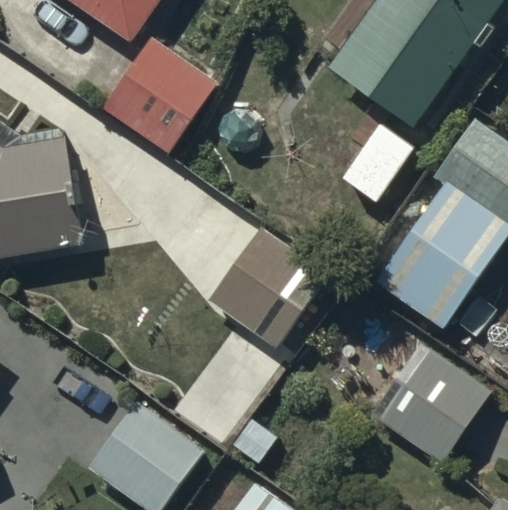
[(156,0),(72,0),(128,40),(156,0)]
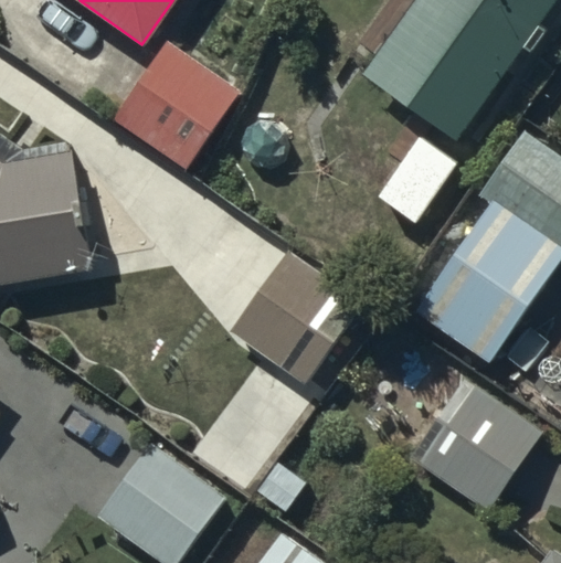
[(553,0),(412,0),(361,73),(457,139),(553,0)]
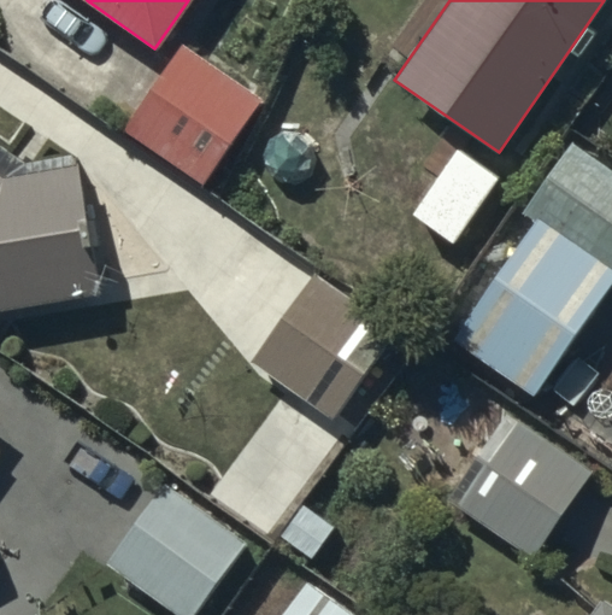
[(259,99),(182,46),(124,130),(202,183),(259,99)]
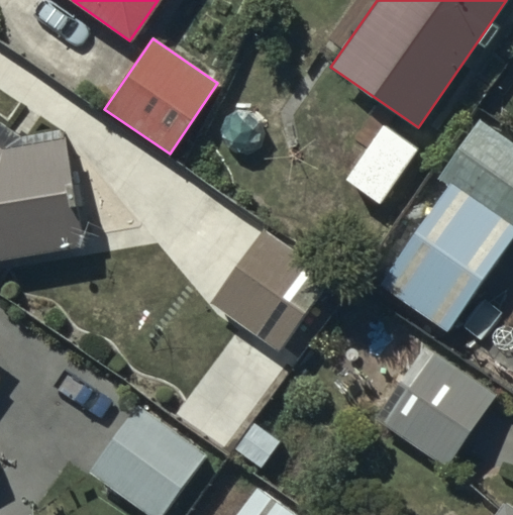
[(260,136),(260,129),(257,123),(251,118),(246,115),(239,114),(232,115),(227,119),(222,124),(220,130),(220,136),(222,142),(225,147),(230,151),(236,153),(242,153),(248,151),(253,147),(258,142),(260,136)]
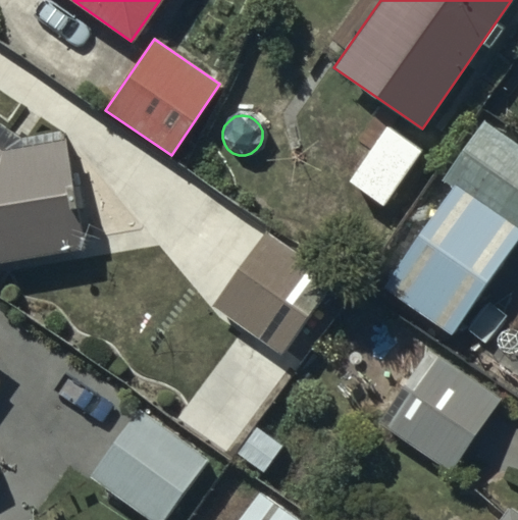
[(517,146),(485,123),(446,182),(517,231),(517,146)]
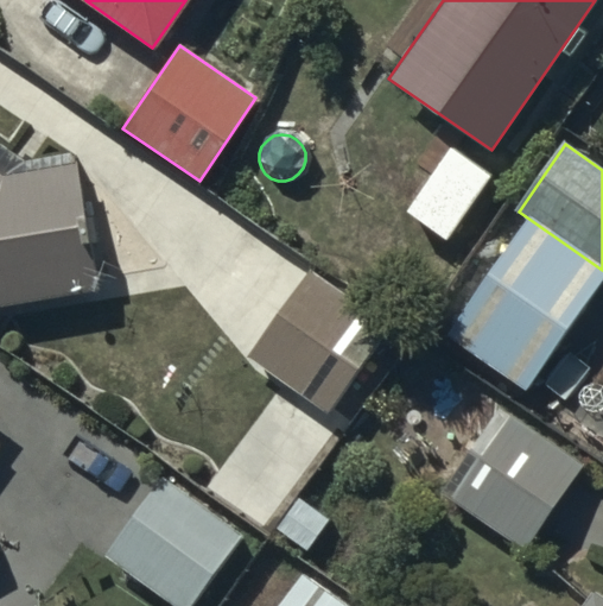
[(490,177),(452,151),(408,213),(446,239),(490,177)]
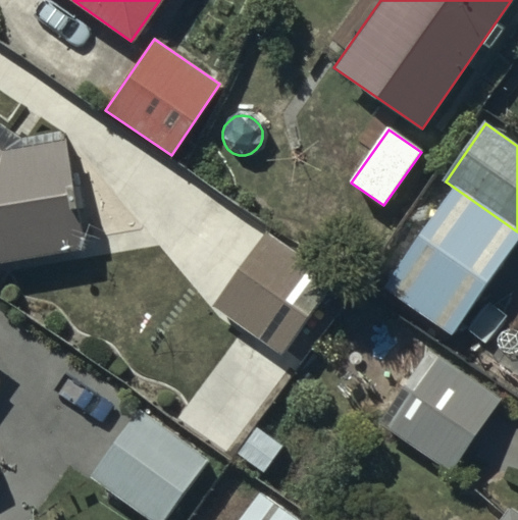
[(5,152),(0,148),(0,261),(81,247),(61,142),(5,152)]
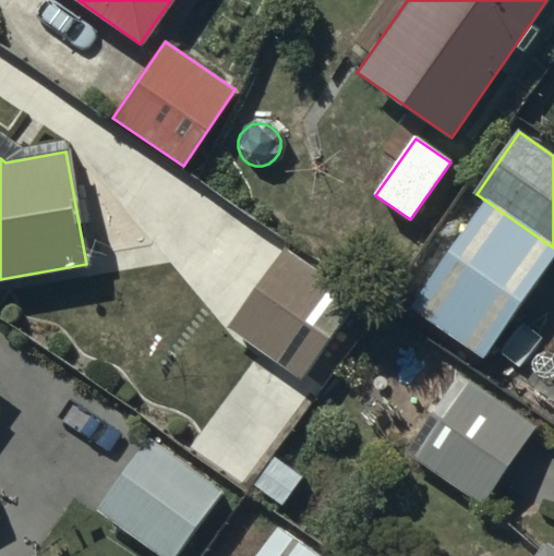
[(553,257),(482,207),(411,307),(482,358),(553,257)]
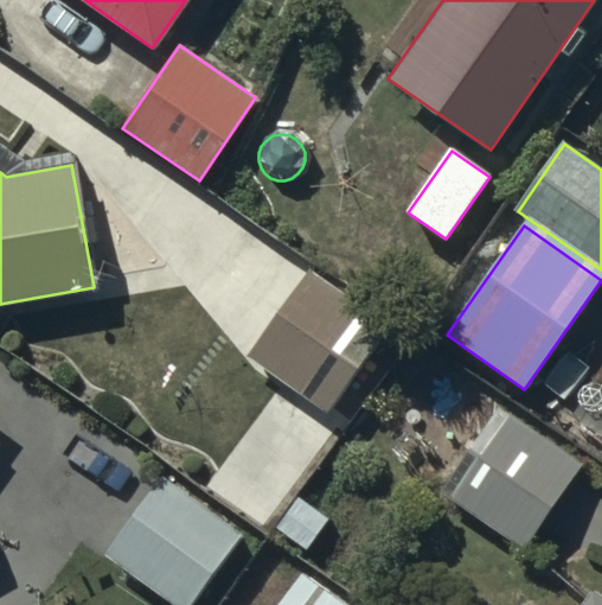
[(388,326),(309,272),(249,357),(327,412),(388,326)]
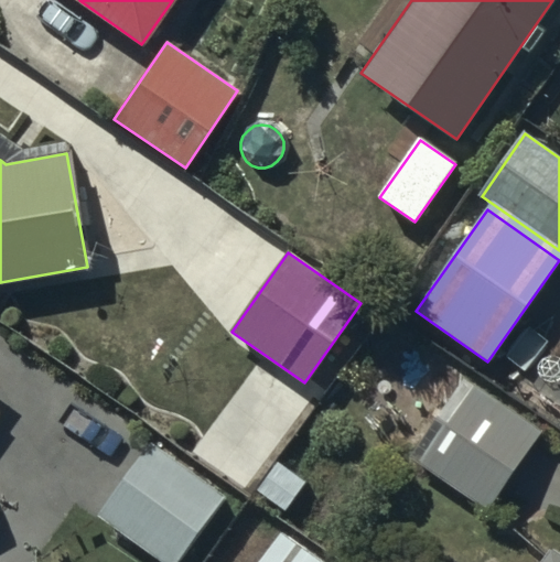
[(540,432),(465,379),(411,455),(486,508),(540,432)]
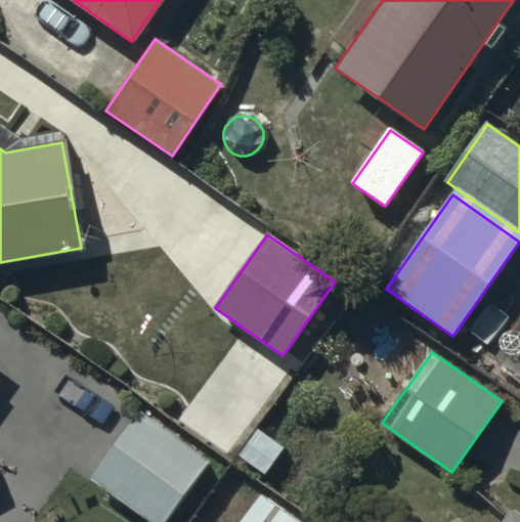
[(166,521),(210,463),(139,412),(91,480),(148,521),(166,521)]
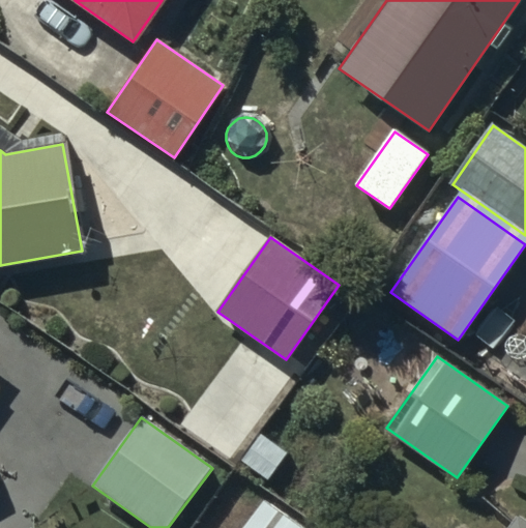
[(286,453),(261,436),(242,462),(267,479),(286,453)]
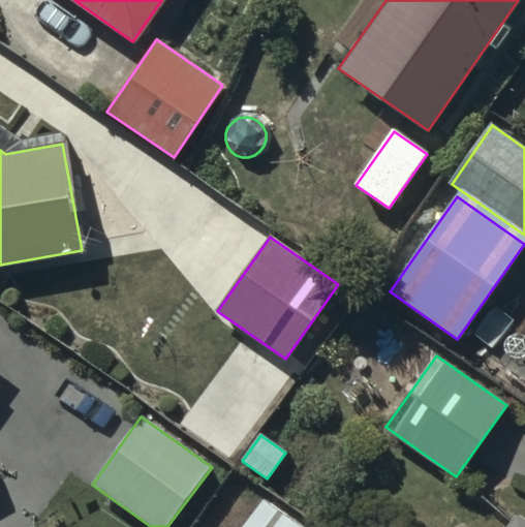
[(299,526),(263,500),(243,526),(299,526)]
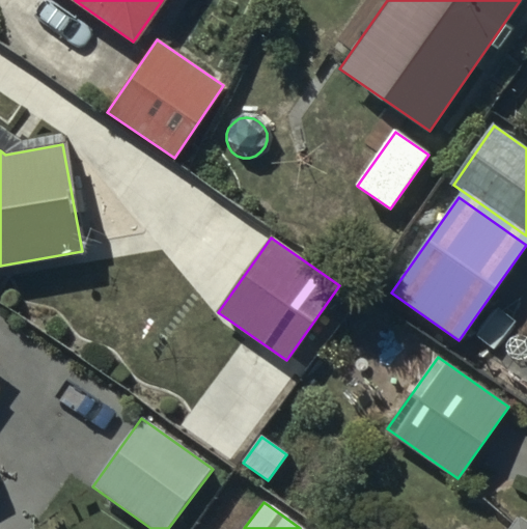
[(526,528),(526,521),(519,514),(508,528),(526,528)]
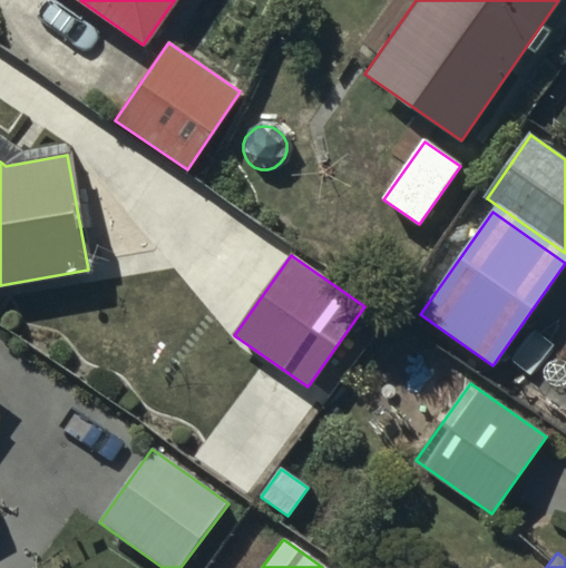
All buildings are outlined.
